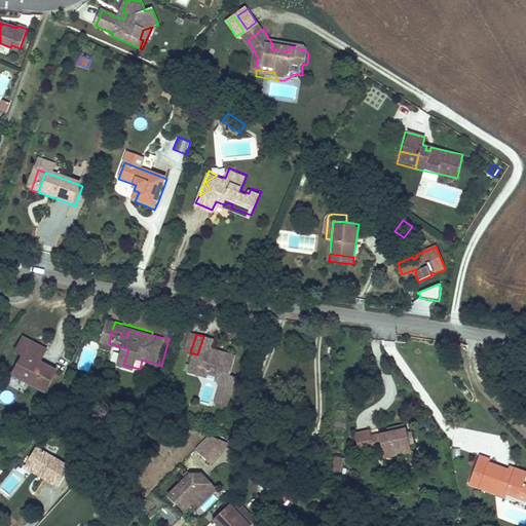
[(234,377),(240,358),(216,349),(219,340),(203,336),(197,354),(194,365),(211,371),(210,375),(209,377),(222,382),(224,387),(218,405),(229,408),(239,378),(234,377)]
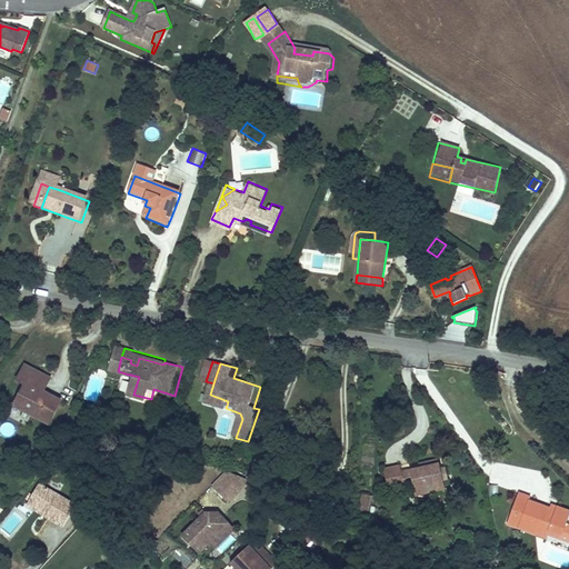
[(28,370),(20,387),(28,390),(21,406),(29,409),(26,416),(51,428),(56,420),(57,421),(65,407),(51,400),(49,403),(45,401),(47,398),(35,392),(41,377),(28,370)]
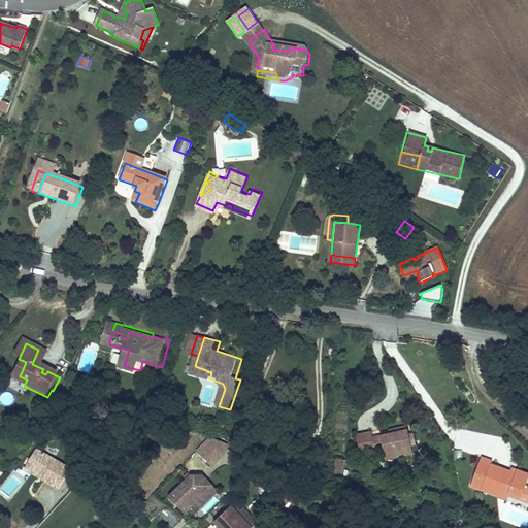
[(26,362),(19,359),(12,372),(20,376),(26,362)]
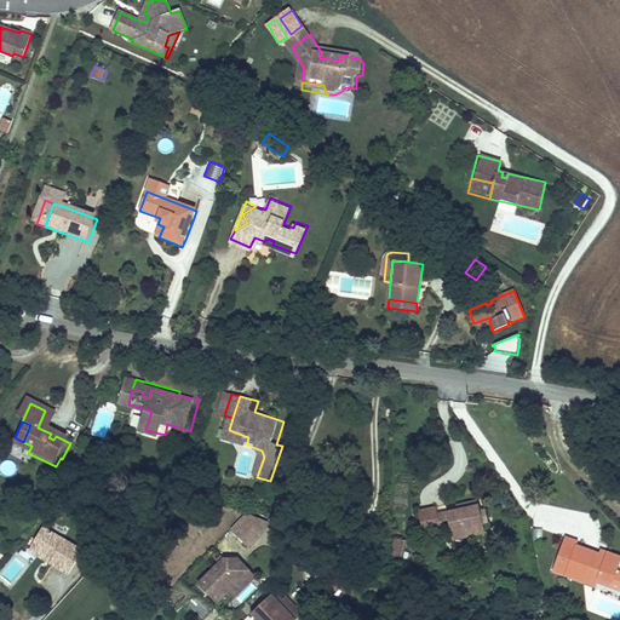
[(247,442),(248,437),(229,430),(227,438),(246,445),(247,442)]
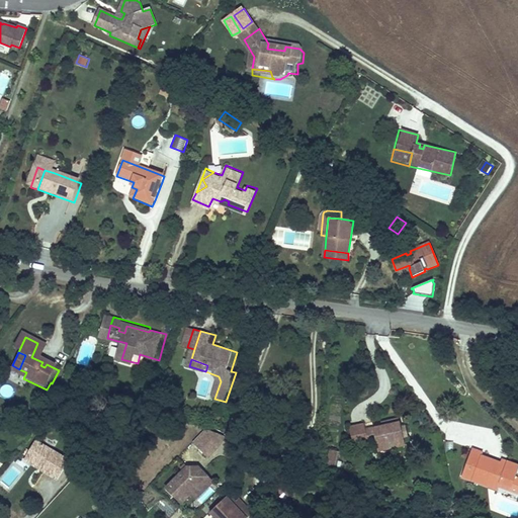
[(227,412),(219,409),(217,416),(225,418),(227,412)]
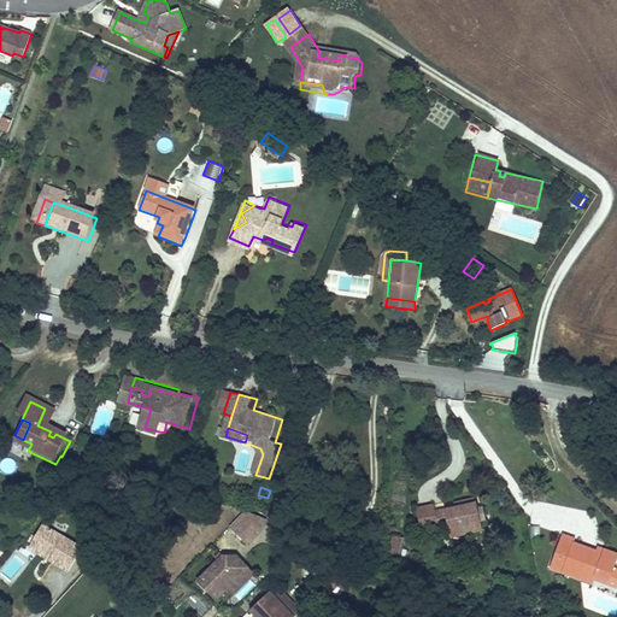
[(465,498),(485,505),(487,506),(485,497),(465,498)]
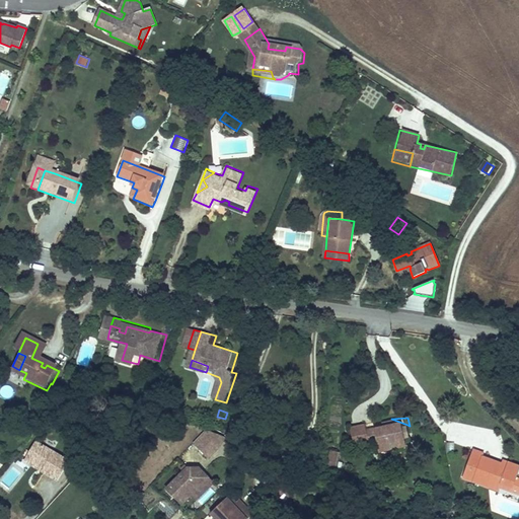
[(389,427),(408,425),(391,419),(388,420),(389,427)]
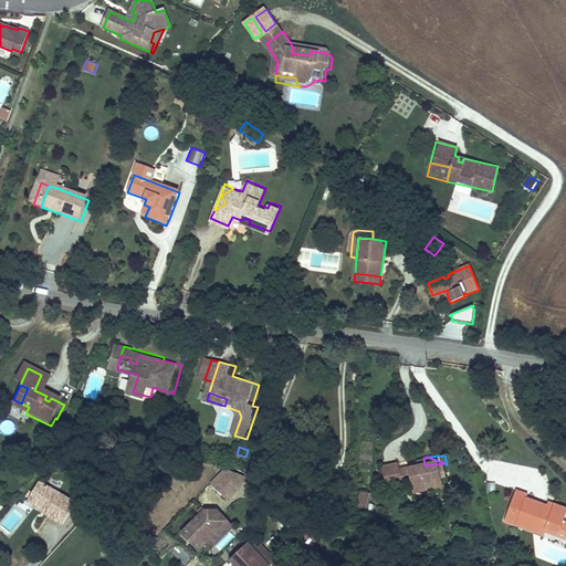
[(453,493),(447,464),(444,463),(425,465),(416,468),(419,488),(421,498),(453,493)]
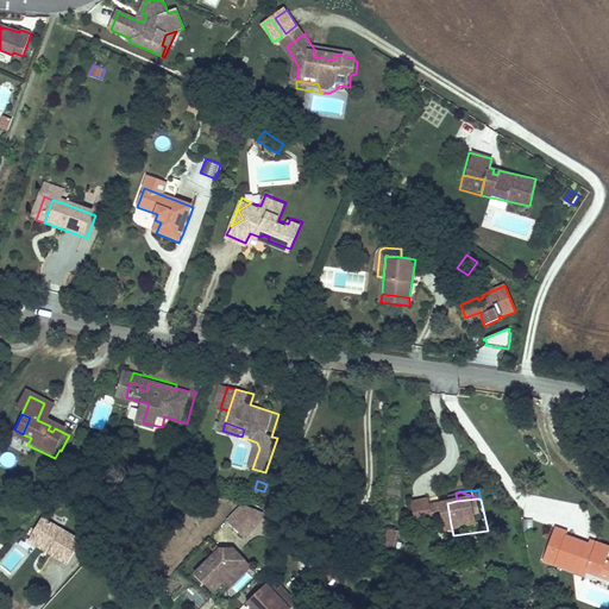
[(424,529),(441,527),(435,503),(419,506),(424,529)]
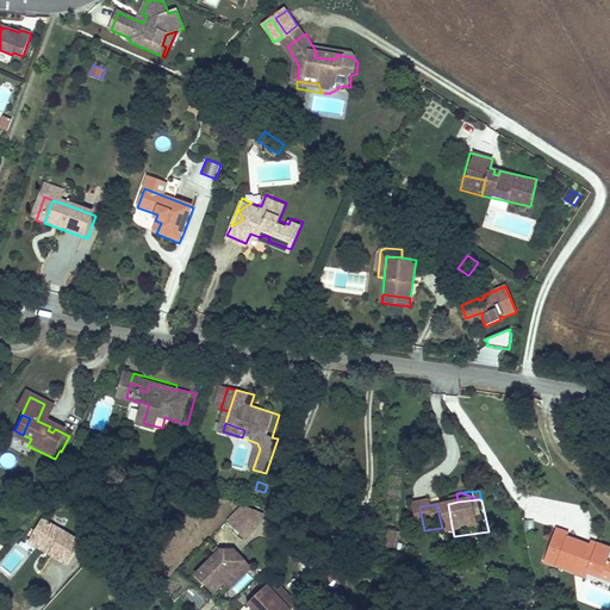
[(442,528),(452,526),(448,504),(436,504),(442,528)]
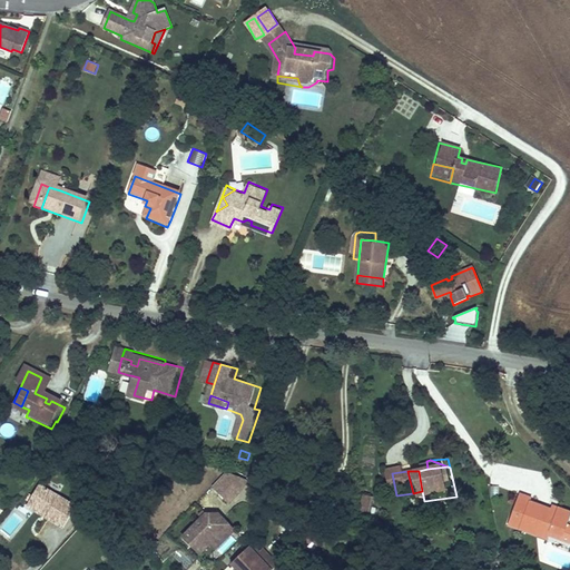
[(231,483),(219,494),(229,503),(239,493),(241,493),(247,481),(227,472),(224,477),(225,477),(231,483)]
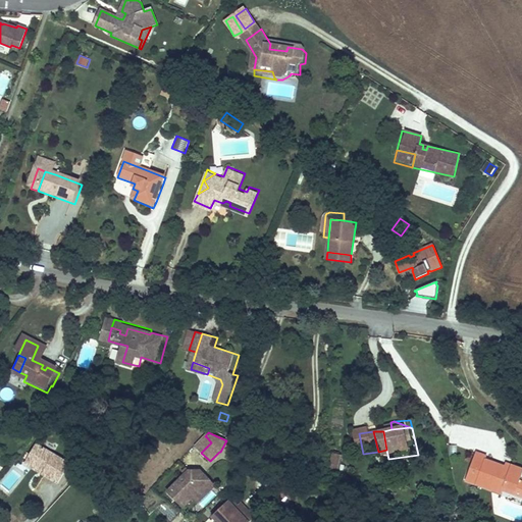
[(271,440),(272,438),(264,435),(261,444),(269,447),(269,446),(273,447),(274,441),(271,440)]
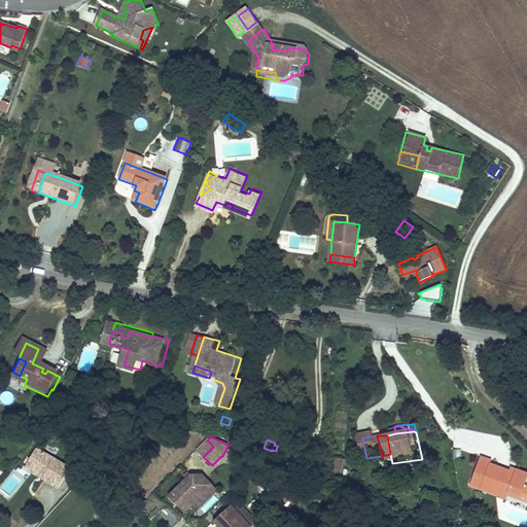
[(198,451),(203,457),(213,447),(208,441),(198,451)]
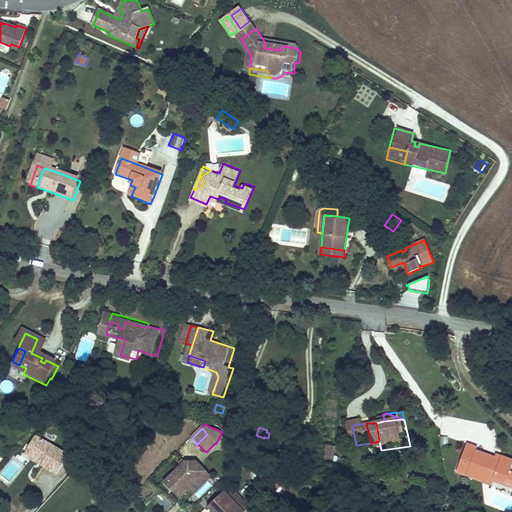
[(53,437),(41,452),(52,460),(54,458),(57,460),(53,465),(68,475),(81,456),(53,437)]
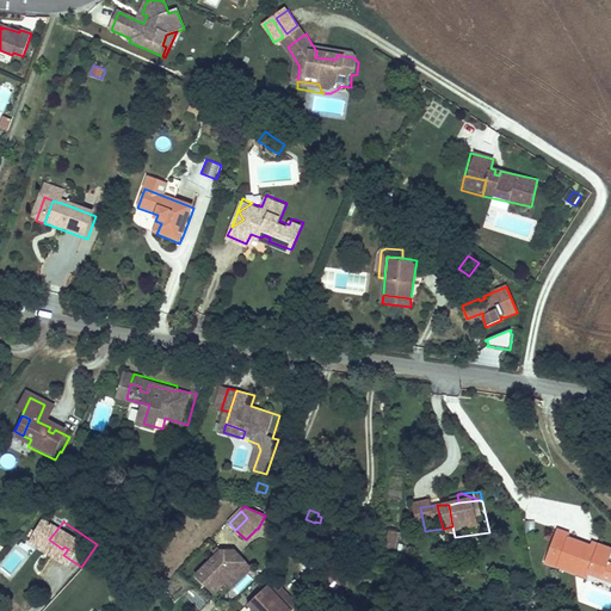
[(397,543),(400,534),(392,531),(389,541),(397,543)]
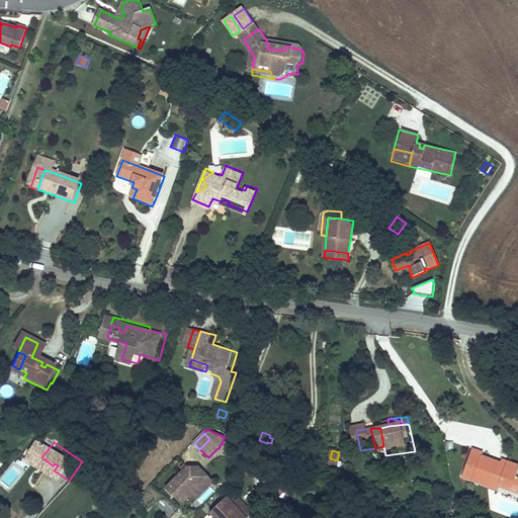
[(517,487),(517,465),(514,465),(513,468),(490,459),(491,455),(479,451),(468,480),(480,484),(481,480),(505,489),(507,484),(517,487)]
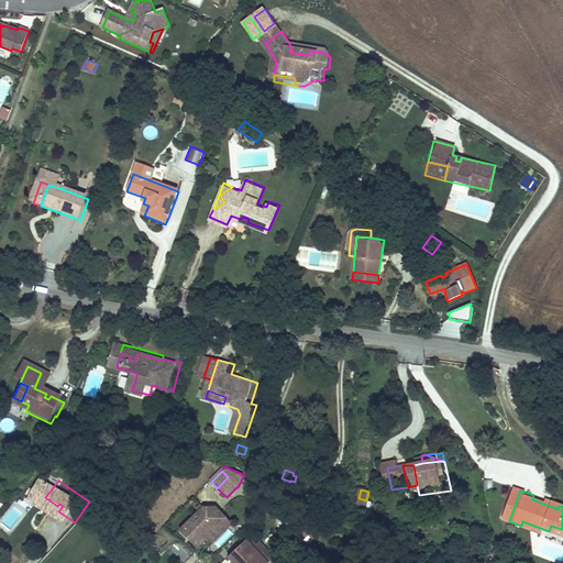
[(558,509),(559,506),(533,495),(532,499),(558,509)]
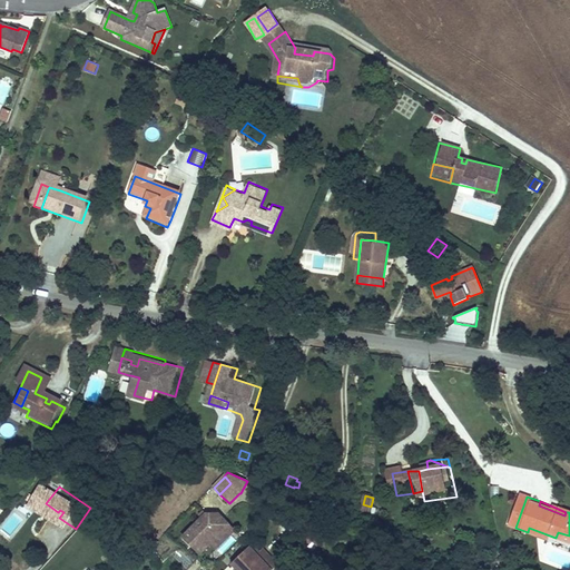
[(46,503),(45,507),(59,518),(64,512),(60,510),(58,512),(46,503)]
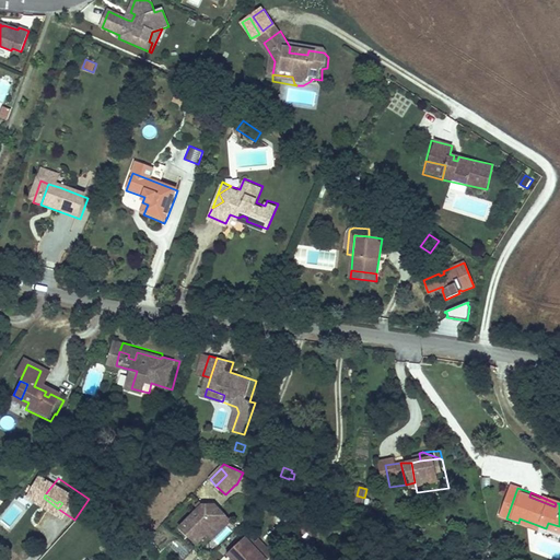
[(361,509),(364,498),(357,496),(356,496),(353,506),(361,509)]
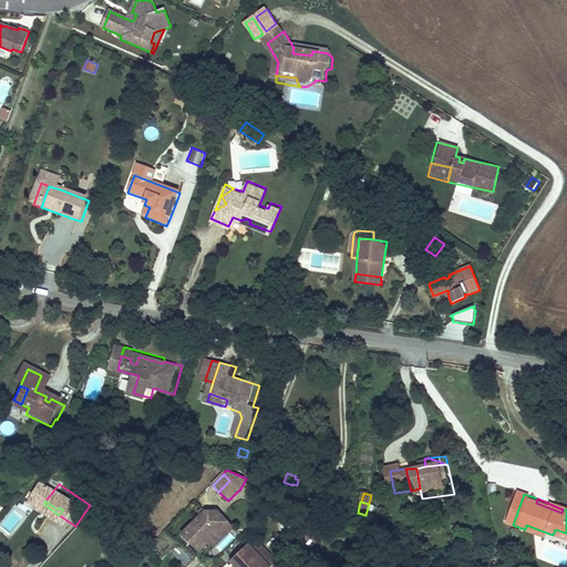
[(218,523),(224,517),(218,512),(205,512),(203,509),(199,513),(202,515),(182,535),(199,552),(209,540),(223,527),(218,523)]
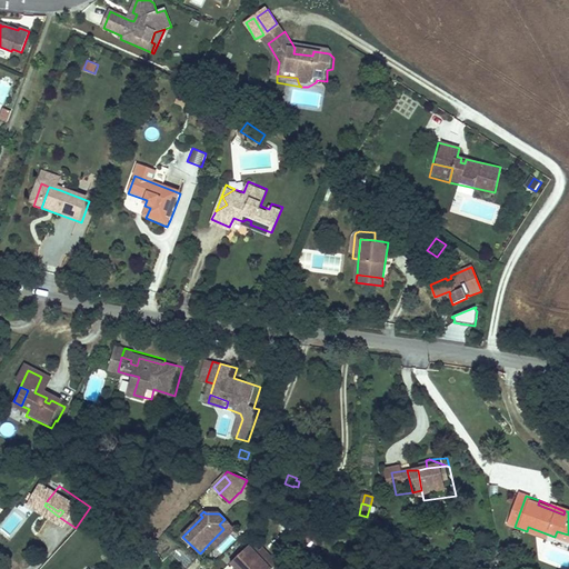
[(235,529),(225,519),(219,525),(223,529),(210,542),(216,548),(235,529)]
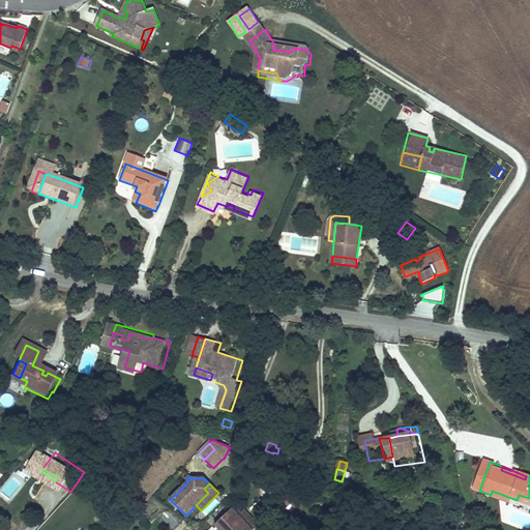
[(293,489),(289,492),(295,499),(298,496),(293,489)]
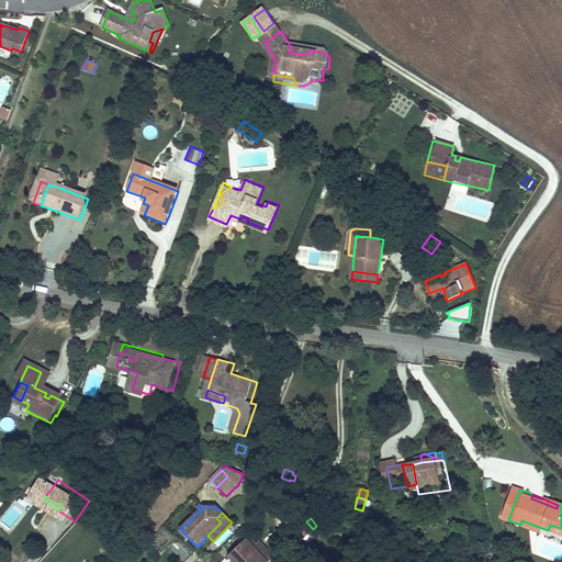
[(546,536),(521,520),(520,525),(546,536)]
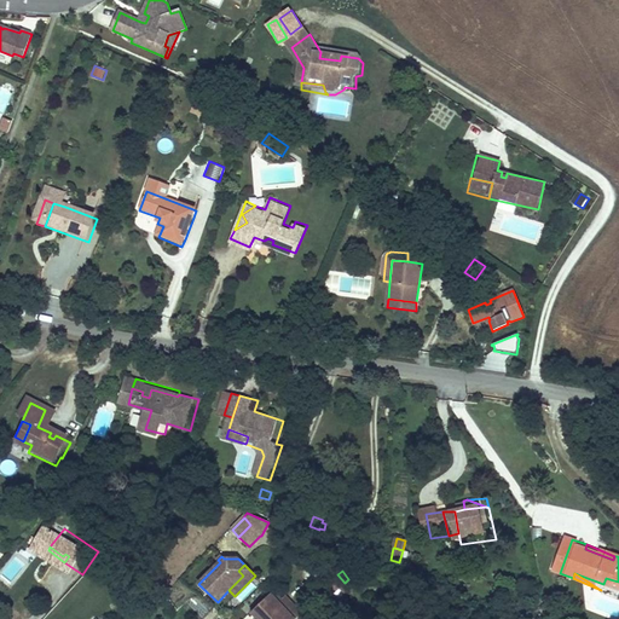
[(615,589),(618,582),(606,578),(603,584),(615,588),(615,589)]
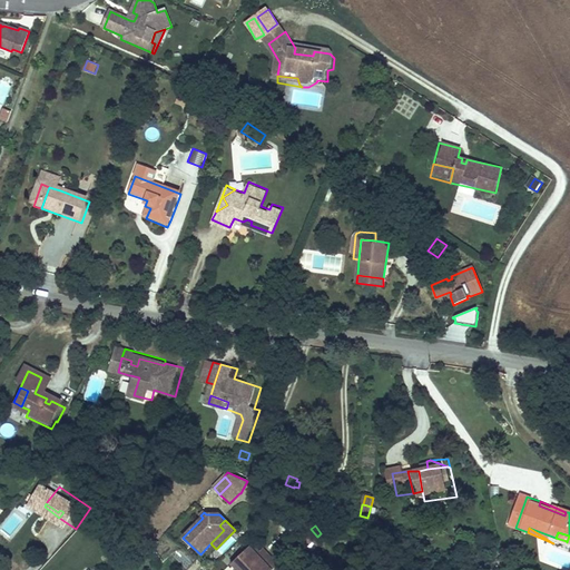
[(266,559),(259,552),(253,544),(232,564),(236,569),(273,569),(277,567),(276,564),(276,561),(273,559),(271,559),(268,557),(266,559)]
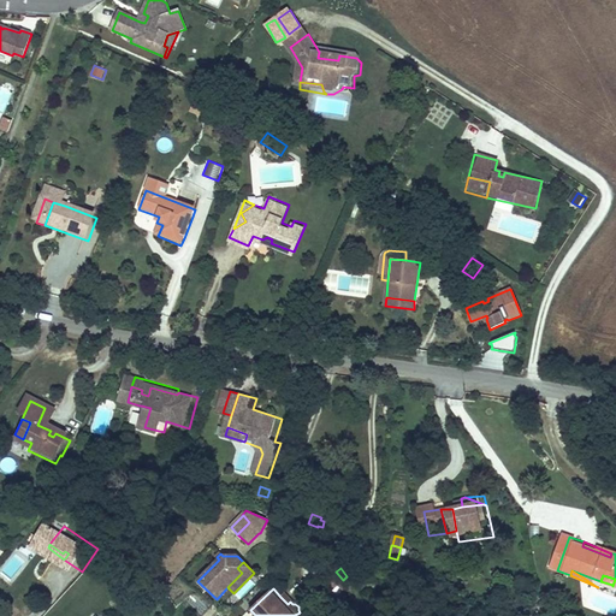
[(284,594),(280,597),(288,604),(290,602),(284,594)]
